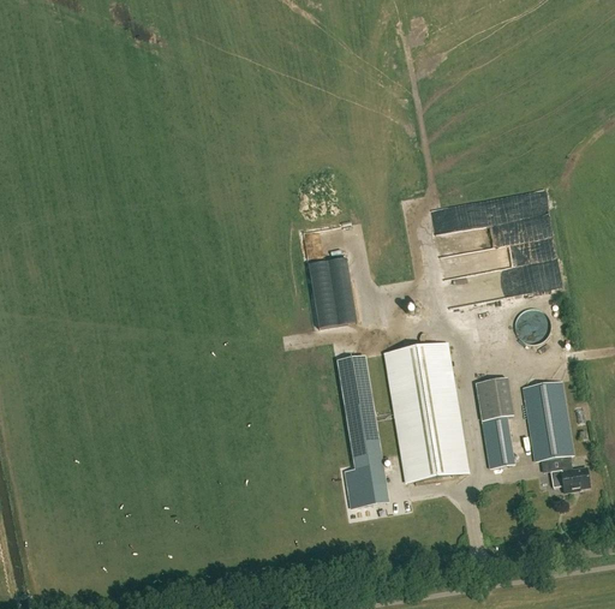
[(539,237),(527,237),(529,251),(541,250),(539,237)]
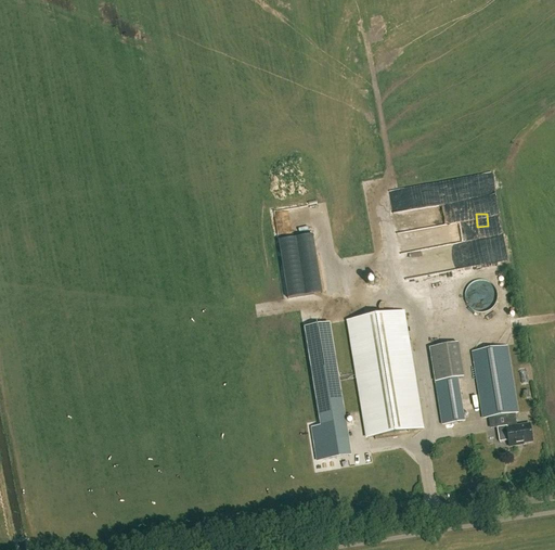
[(461,217),(426,224),(427,226),(415,228),(416,235),(426,234),(425,230),(439,228),(439,232),(455,229),(453,220),(462,219),(461,217)]
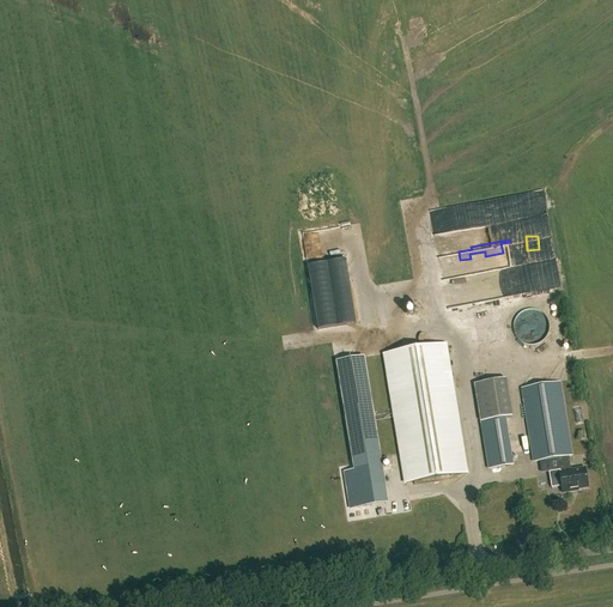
[(344,254),(307,260),(316,323),(354,317),(344,254)]
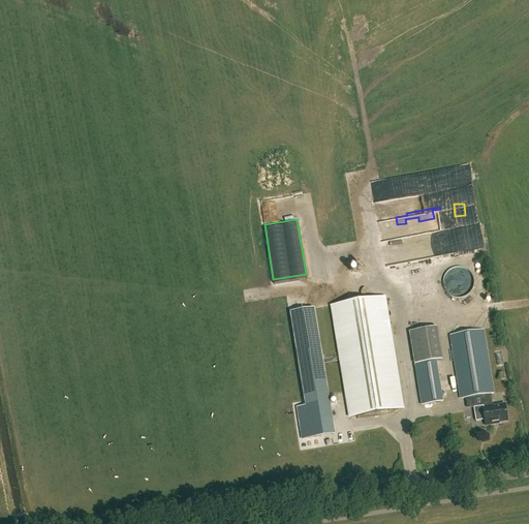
[(464,249),(463,242),(457,243),(455,229),(442,232),(445,252),(464,249)]
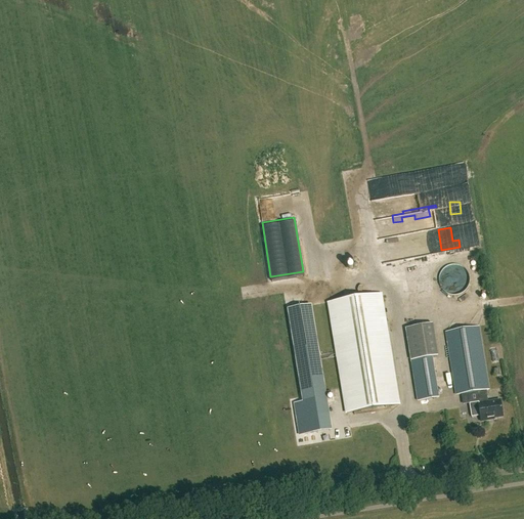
[(469,259),(477,258),(475,247),(468,248),(469,259)]
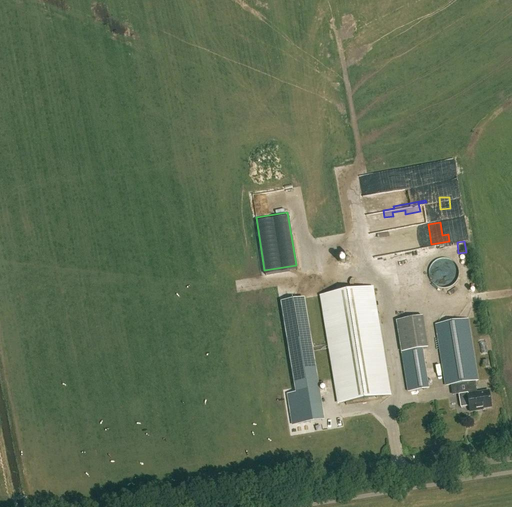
[(467,255),(459,256),(462,271),(469,270),(467,255)]
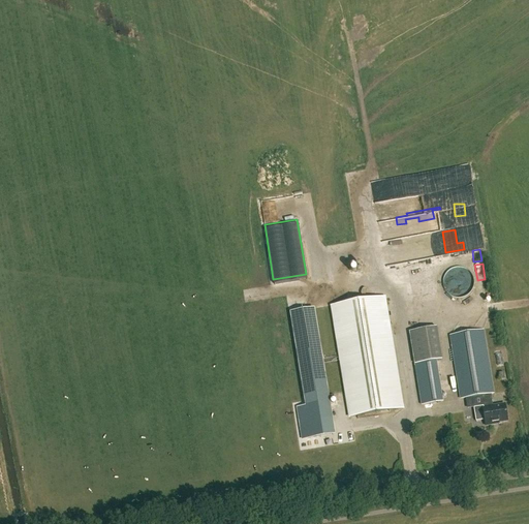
[(447,289),(458,290),(460,270),(449,269),(447,289)]
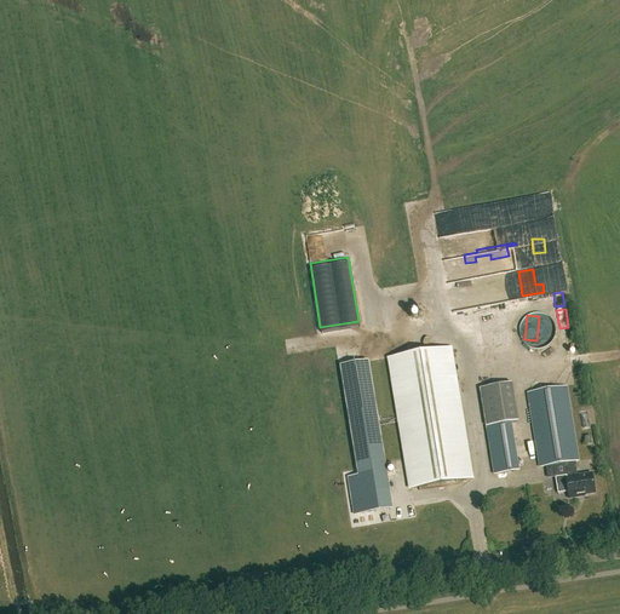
[(453,377),(447,344),(385,356),(411,486),(472,474),(458,401),(460,401),(455,377),(453,377)]
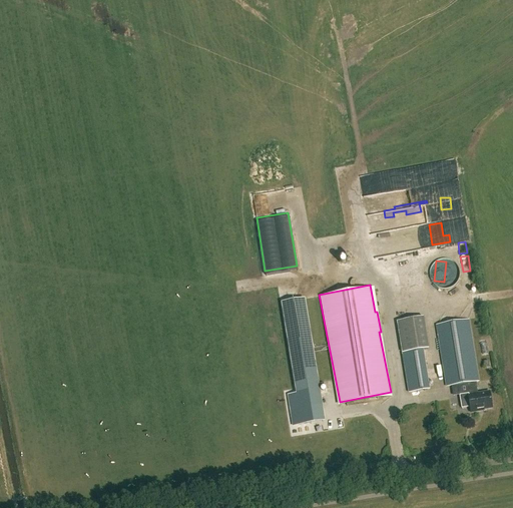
[(319,402),(299,298),(281,302),(301,409),(317,406),(316,402),(319,402)]
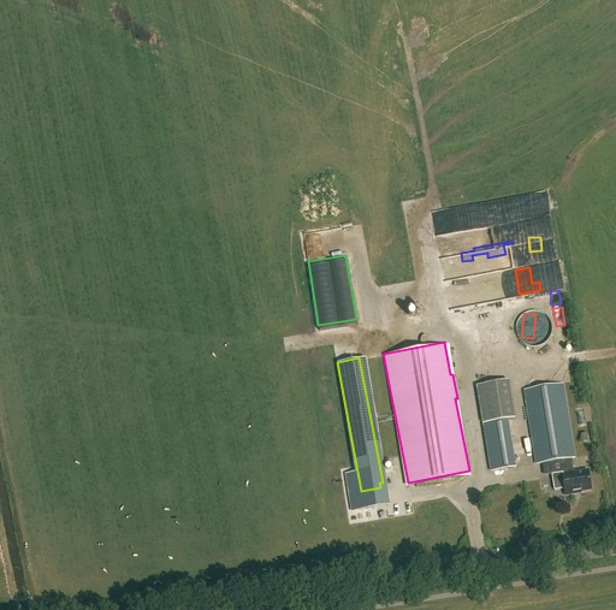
[(513,414),(505,375),(475,382),(490,467),(514,462),(505,414),(513,414)]
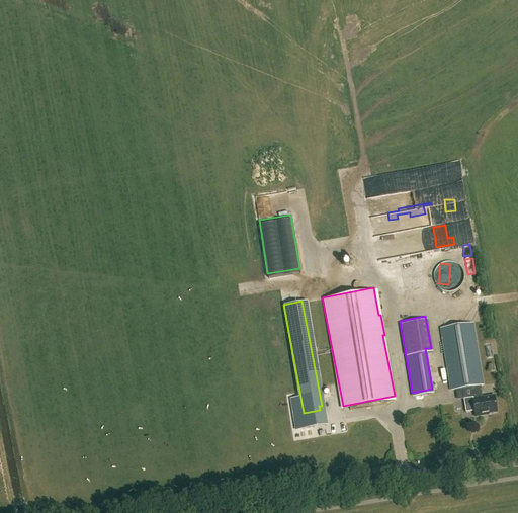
[(483,380),(471,319),(439,324),(450,387),(469,382),(471,395),(470,395),(473,413),(484,411),(484,410),(496,408),(493,391),(482,393),(480,381),(483,380)]
